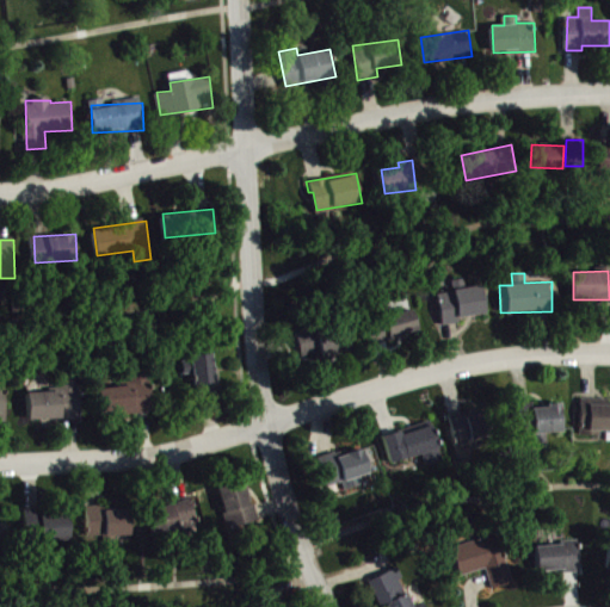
[(486,315),(482,285),(466,287),(466,278),(453,279),(454,292),(439,293),(442,320),(486,315)]
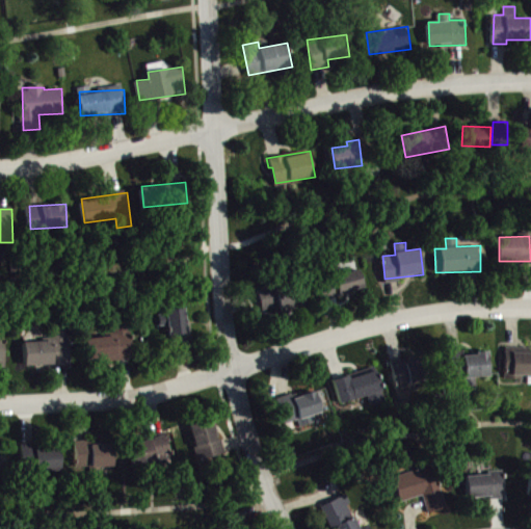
[(365,289),(360,269),(318,282),(323,300),(365,289)]
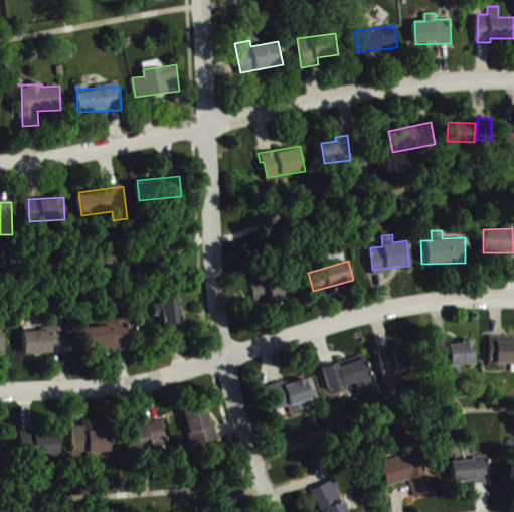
[(255,304),(299,297),(296,275),(251,282),(255,304)]
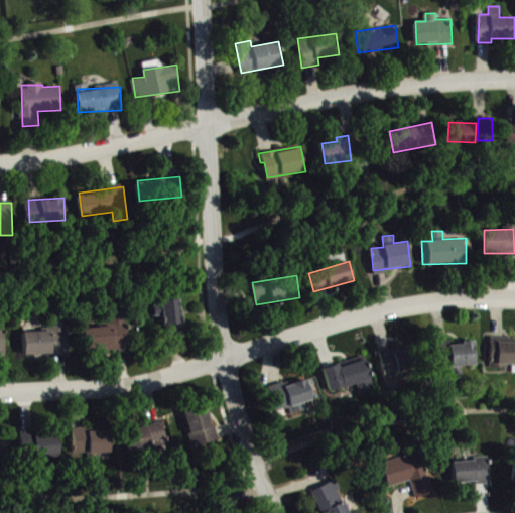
[(166,335),(183,334),(182,300),(155,301),(155,315),(166,315),(166,335)]
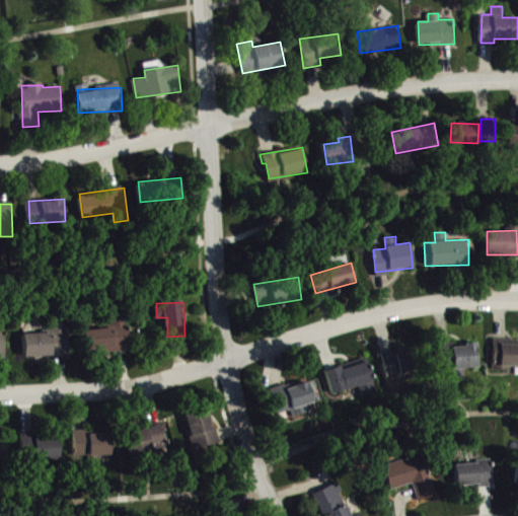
[(82,329),(83,351),(130,348),(128,315),(113,316),(113,327),(82,329)]
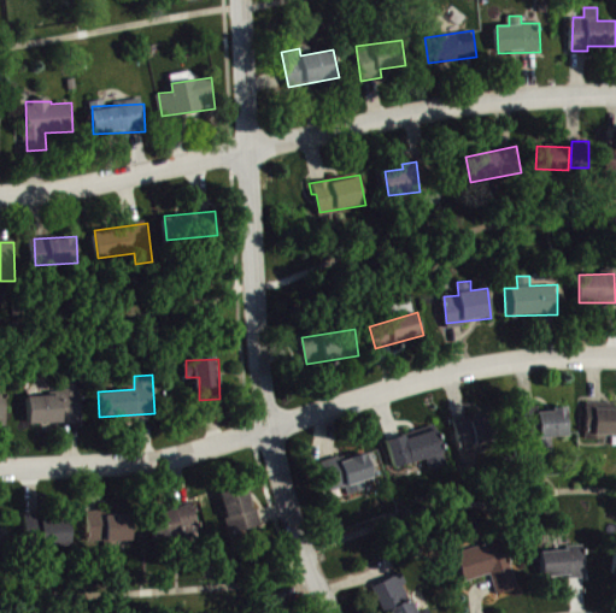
[(29,396),(30,424),(82,422),(81,382),(64,383),(64,394),(29,396)]
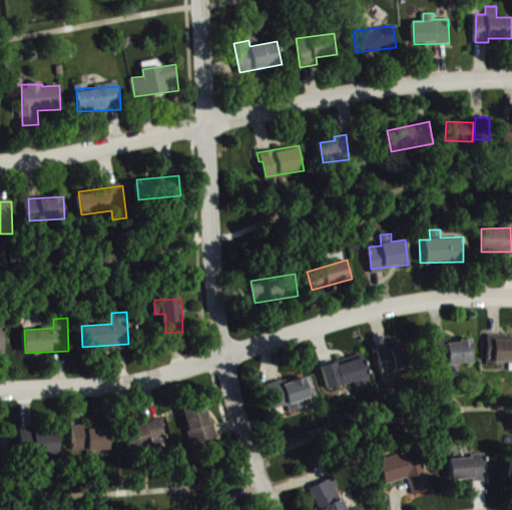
[(511,361),(511,340),(511,341),(511,335),(488,335),(487,366),(497,366),(497,362),(511,361)]
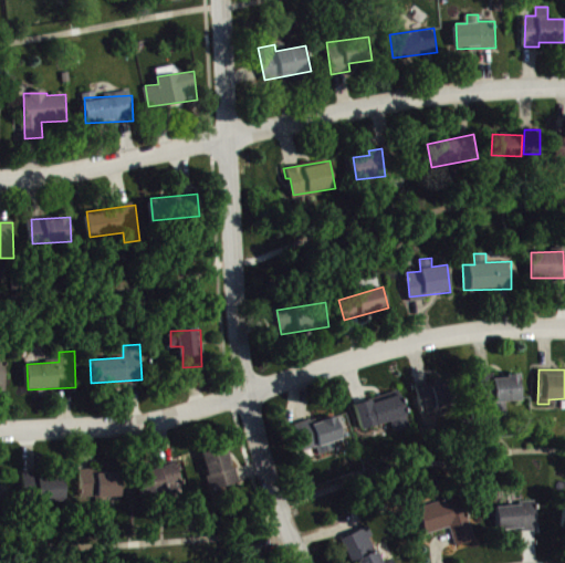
[(480,374),(480,403),(521,402),(520,376),(493,376),(493,373),(480,374)]
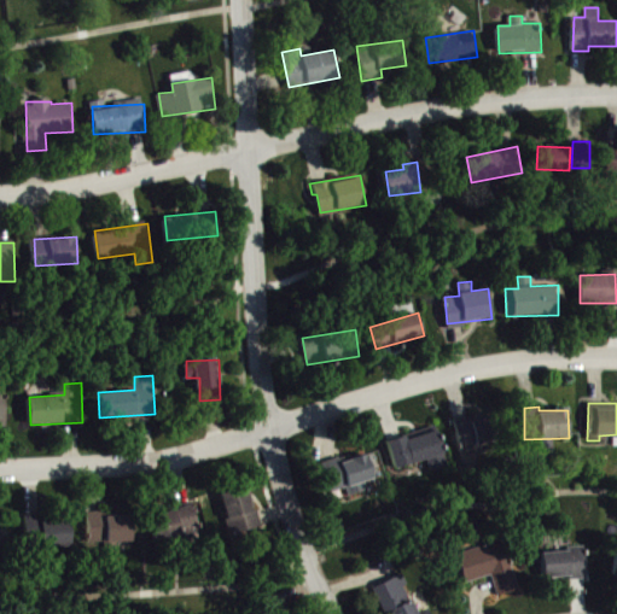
[(459,450),(495,446),(492,416),(455,421),(459,450)]
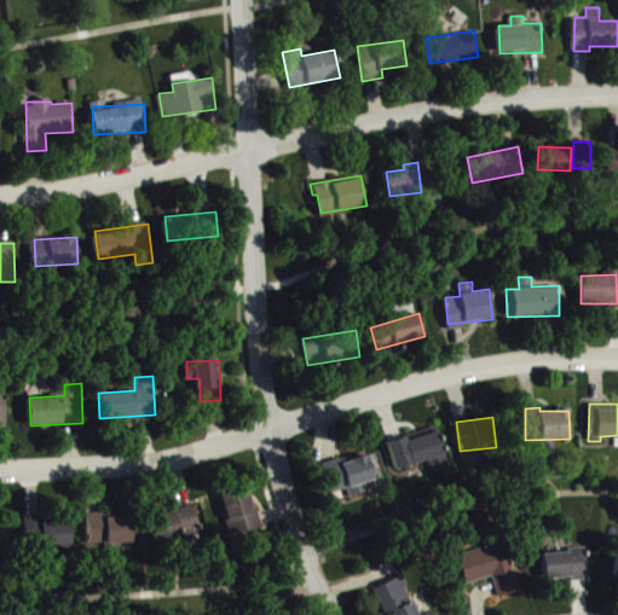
[(388,441),(396,469),(428,459),(432,471),(449,466),(438,427),(388,441)]
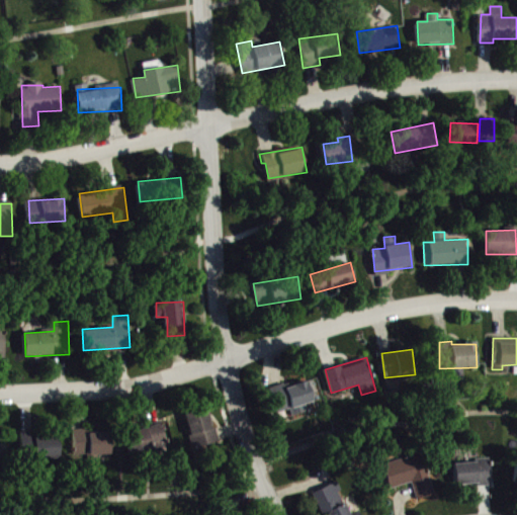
[(293,416),(309,411),(307,403),(314,401),(307,378),(271,390),(278,412),(290,408),(293,416)]
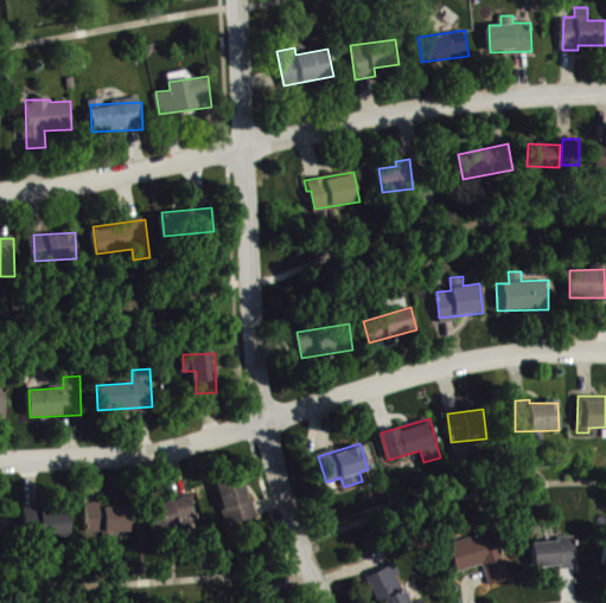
[(227,525),(254,519),(244,478),(218,482),(227,525)]
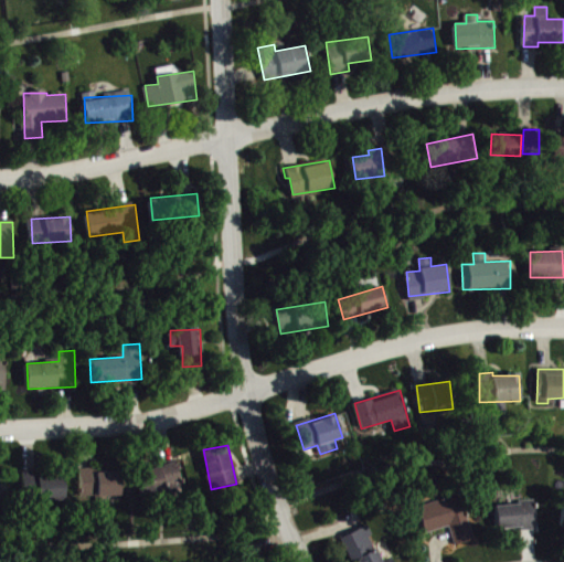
[(178,464),(140,468),(144,492),(181,488),(178,464)]
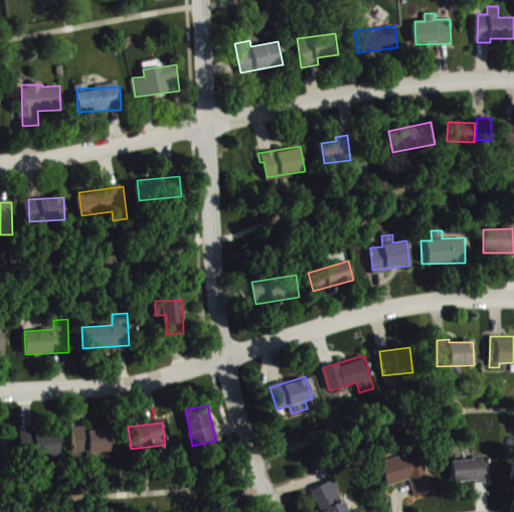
[(110,429),(89,430),(89,425),(74,427),(75,453),(111,451),(110,429)]
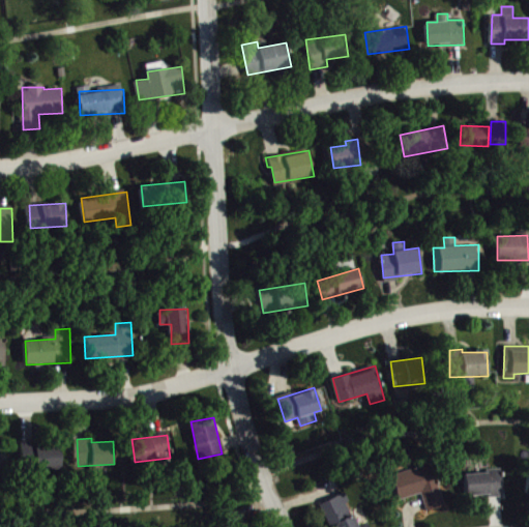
[(38,468),(62,468),(61,443),(23,444),(23,462),(38,462),(38,468)]
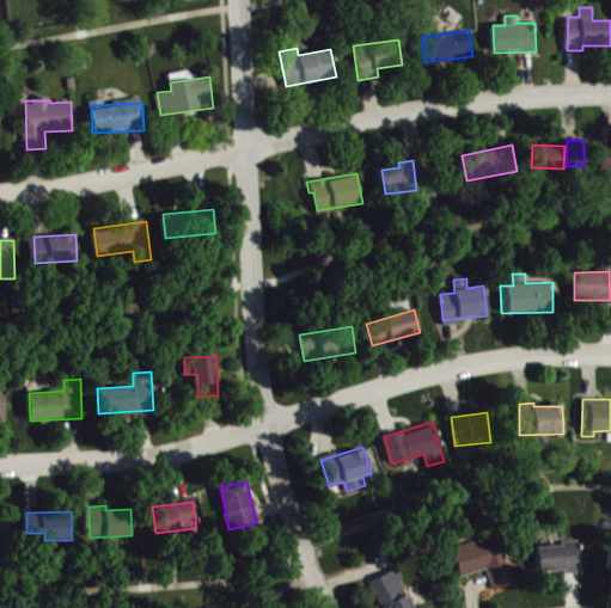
[(460,577),(487,569),(493,589),(513,584),(499,534),(452,547),(460,577)]
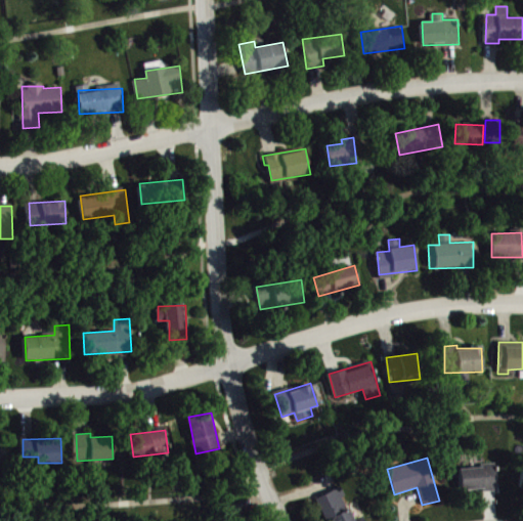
[(460,467),(461,491),(497,489),(496,466),(460,467)]
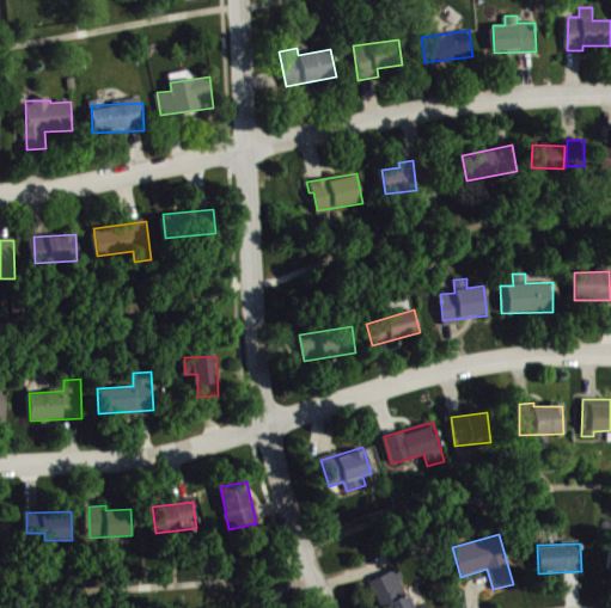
[(370,582),(382,607),(427,607),(425,603),(415,607),(402,579),(403,578),(399,567),(370,582)]
